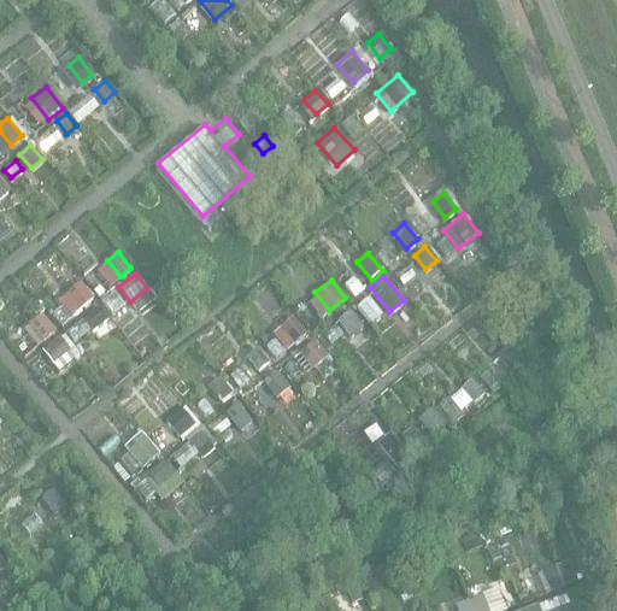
[(80,281),(62,295),(74,310),(92,295),(80,281)]
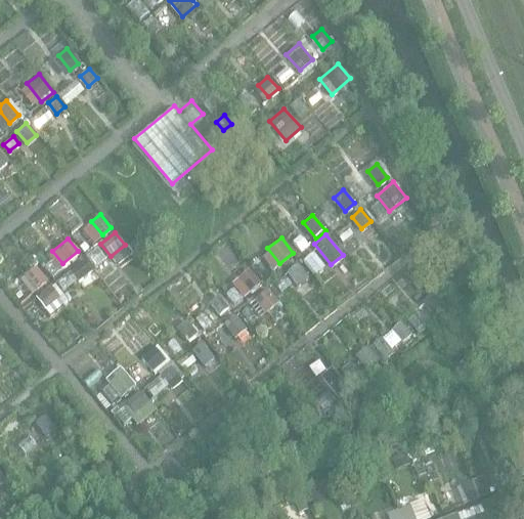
[(84,258),(71,268),(78,277),(91,267),(84,258)]
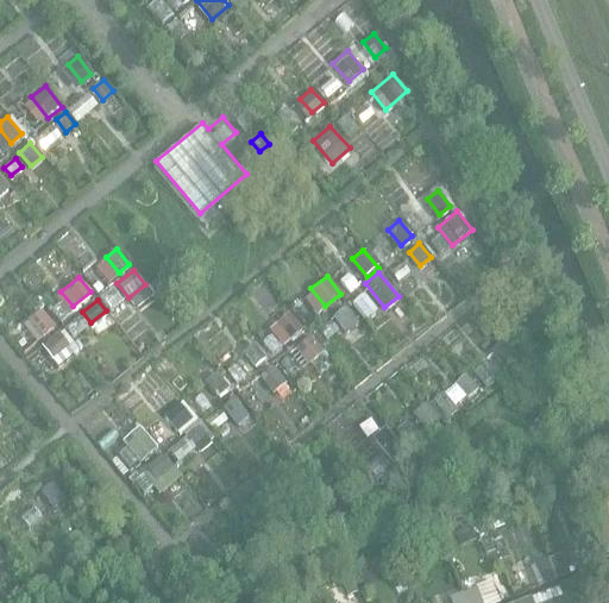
[(345,306),(334,315),(347,331),(358,322),(345,306)]
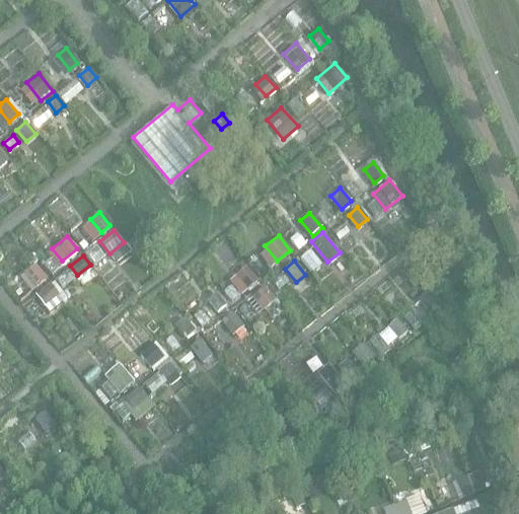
[(35,264),(25,271),(35,284),(46,276),(35,264)]
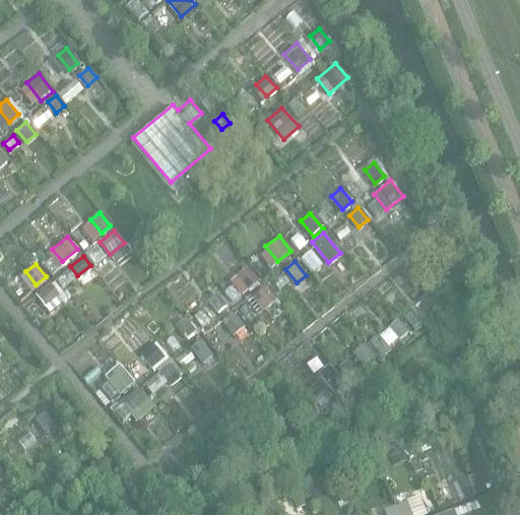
[(247,266),(238,274),(248,286),(257,278),(247,266)]
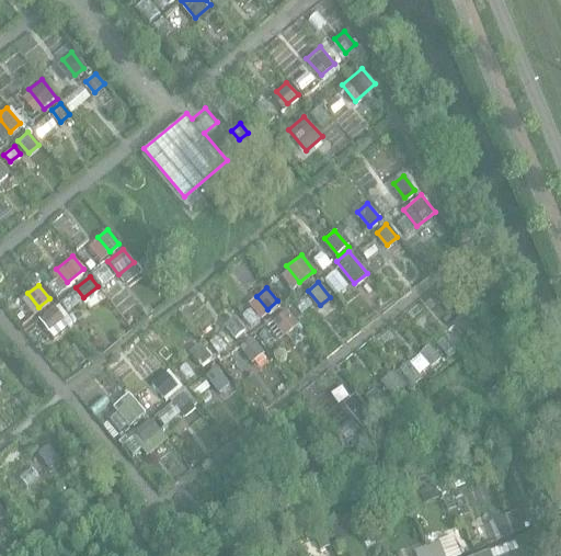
[(58,302),(38,318),(47,329),(48,329),(63,317),(68,324),(72,319),(58,302)]
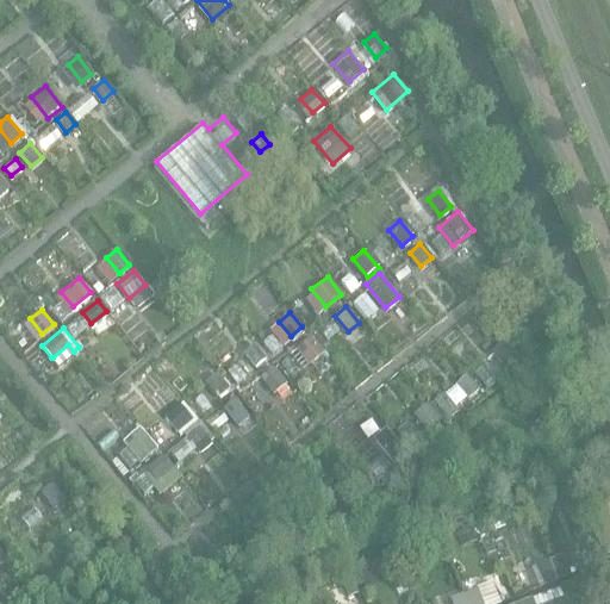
[(310,336),(299,346),(311,360),(322,350),(310,336)]
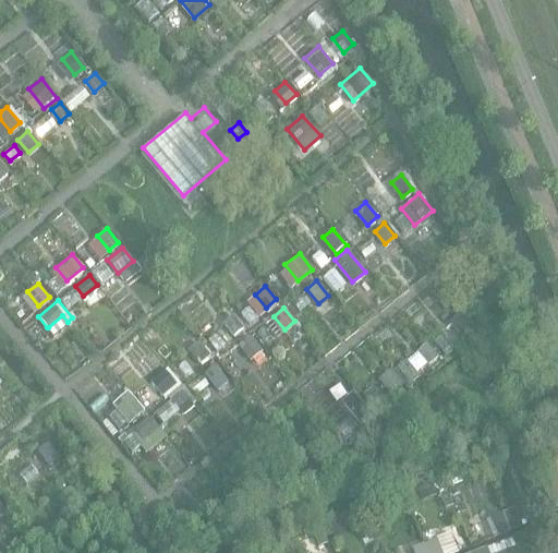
[(461,311),(450,322),(463,336),(474,326),(461,311)]
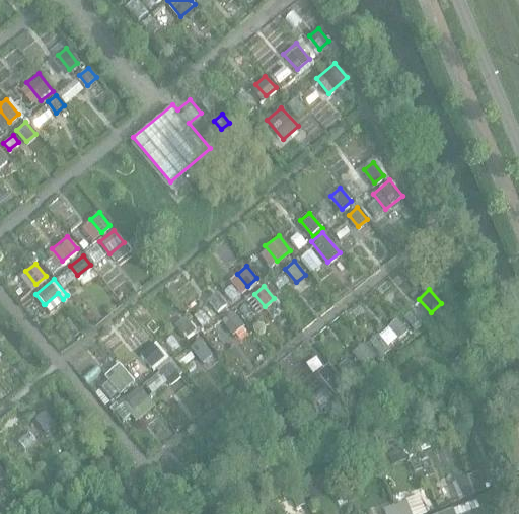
[(216,291),(208,298),(217,309),(225,303),(216,291)]
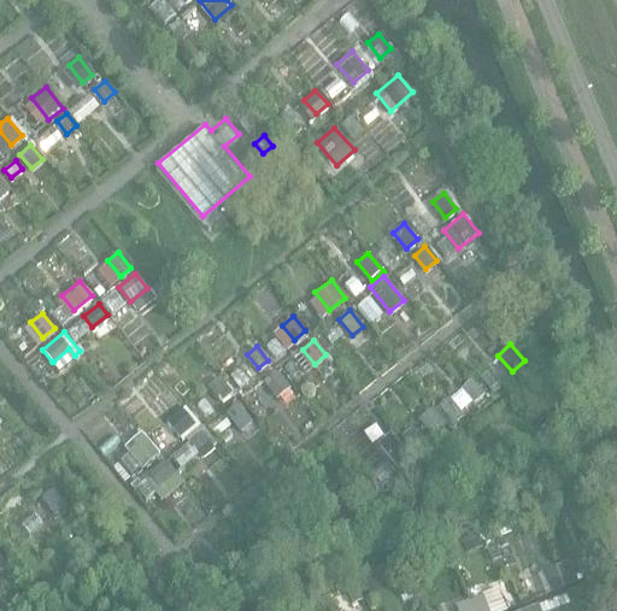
[(276,368),(264,377),(277,394),(288,386),(276,368)]
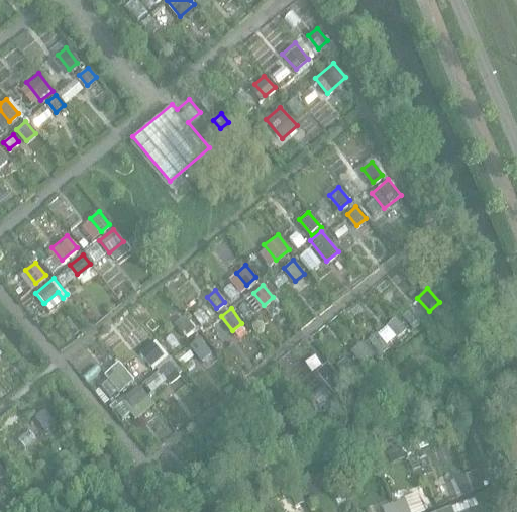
[(184,313),(174,322),(185,335),(195,326),(184,313)]
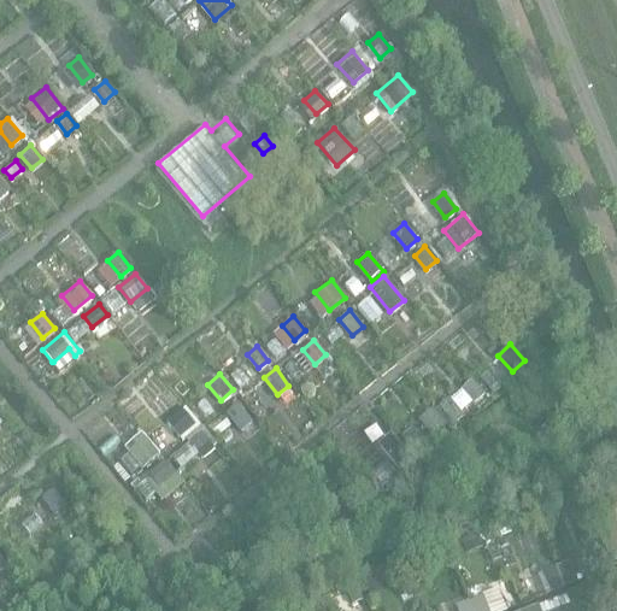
[(471,379),(460,387),(471,399),(482,391),(471,379)]
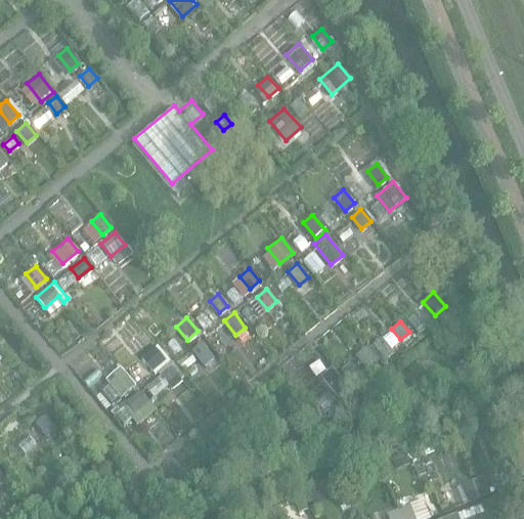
[(202,341),(192,348),(204,363),(213,356),(202,341)]
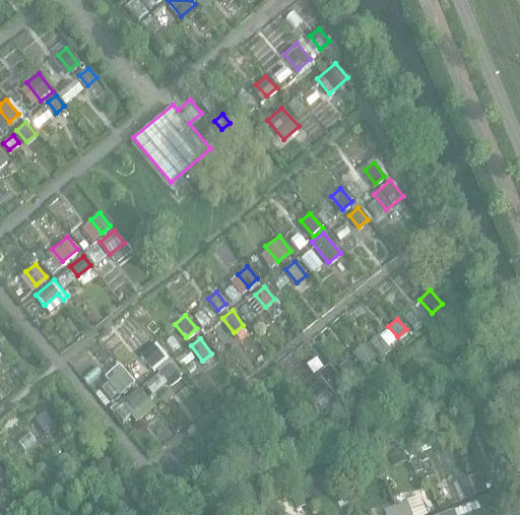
[(156,340),(140,353),(153,369),(169,356),(156,340)]
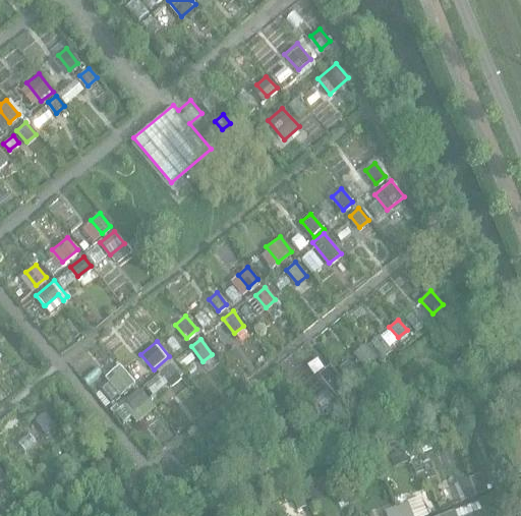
[(365,343),(353,353),(365,367),(378,358),(365,343)]
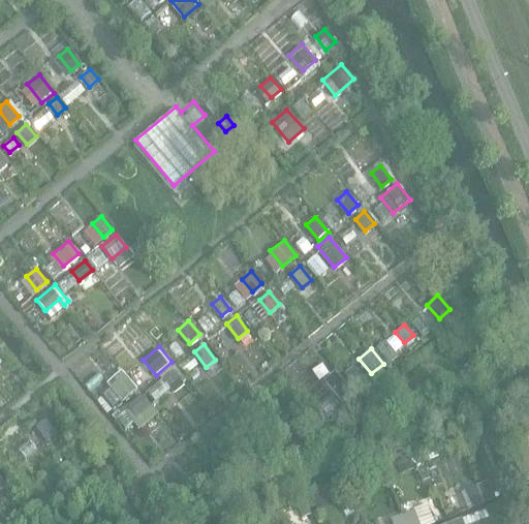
[(471,358),(462,367),(468,373),(477,365),(471,358)]
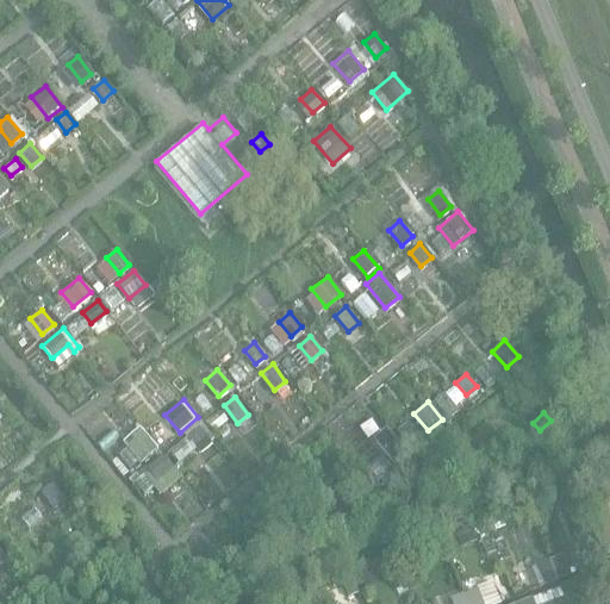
[(199,424),(187,435),(199,449),(211,439),(199,424)]
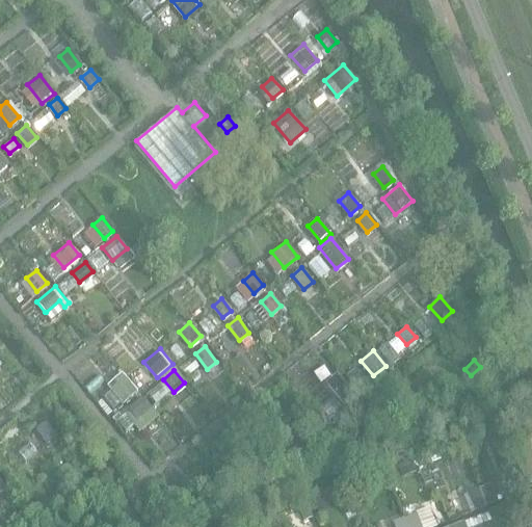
[(122,371),(107,384),(123,402),(137,391),(122,371)]
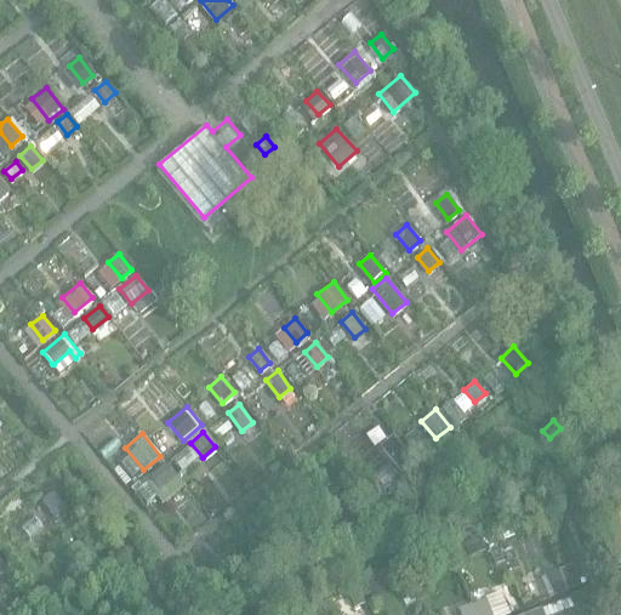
[(393,434),(382,443),(402,468),(412,459),(393,434)]
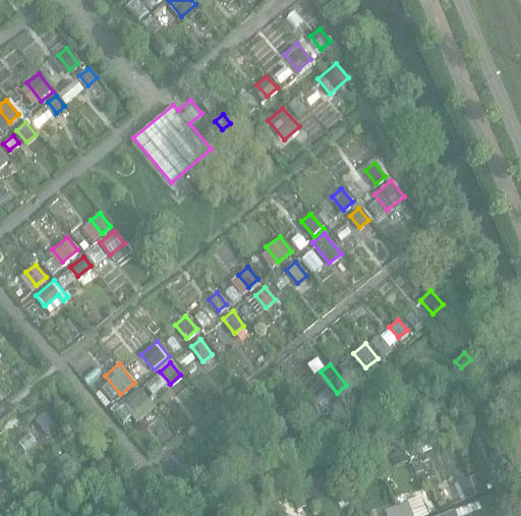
[(433,380),(420,390),(425,396),(439,387),(433,380)]
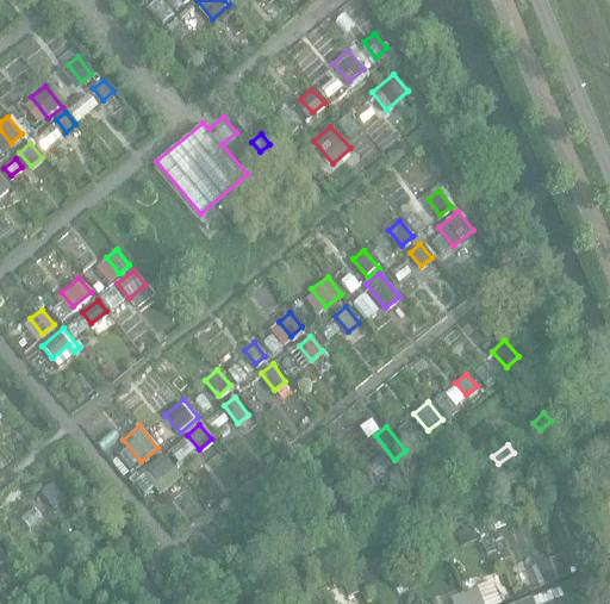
[(165,455),(144,472),(160,491),(180,474),(165,455)]
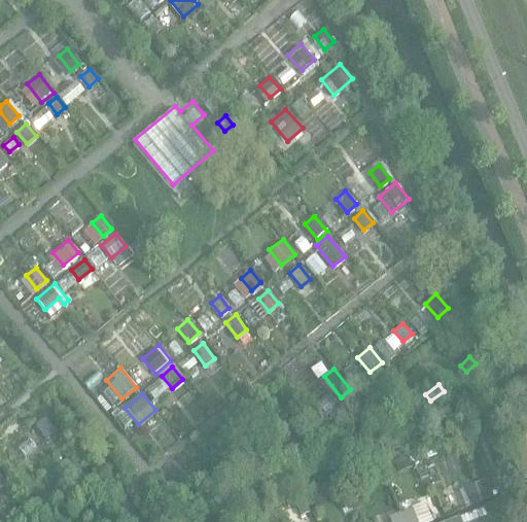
[(304,405),(286,420),(299,435),(317,419),(304,405)]
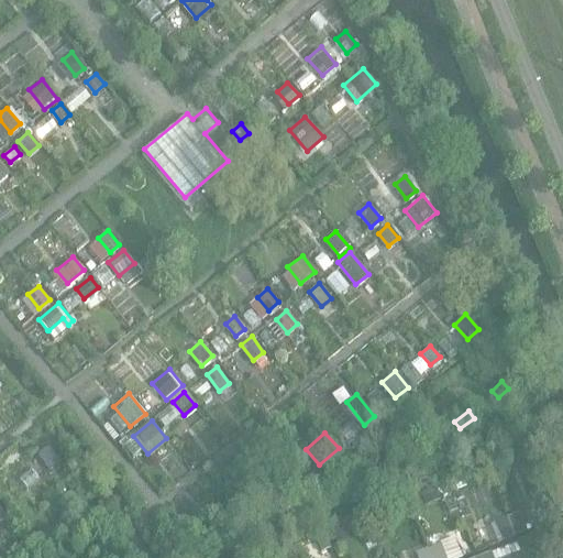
[(48,445),(36,453),(48,470),(61,460),(48,445)]
